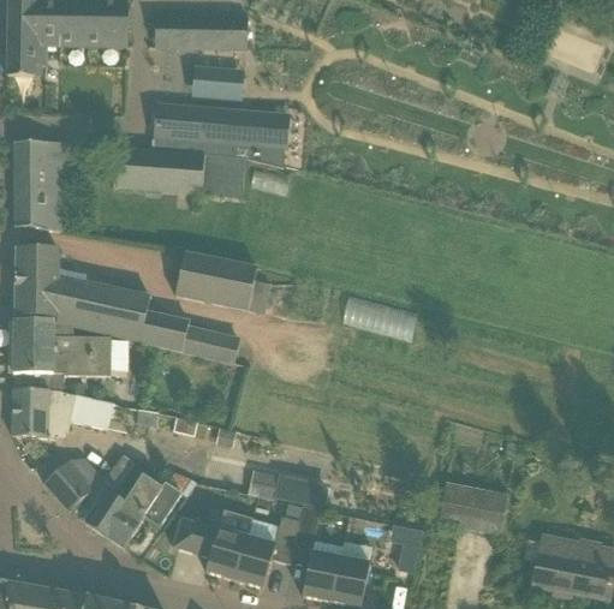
[(34,27),(34,43),(36,43),(59,45),(59,21),(59,0),(9,0),(9,3),(24,3),(24,27),(34,27)]
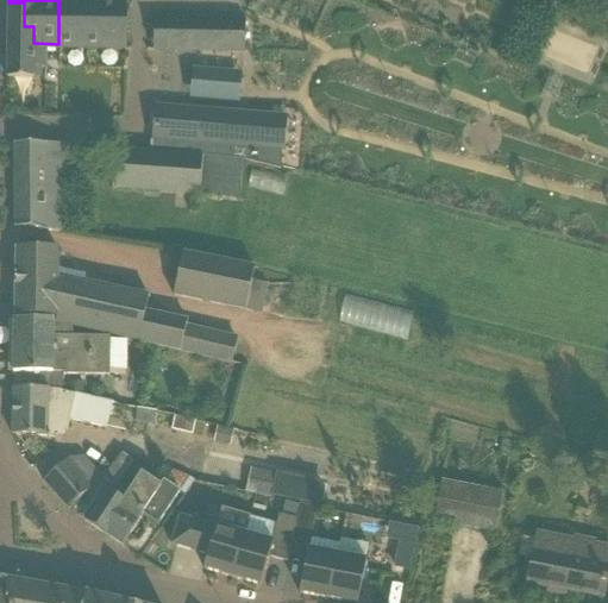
[(74,0),(74,22),(58,20),(58,44),(88,44),(89,22),(101,22),(101,0),(74,0)]
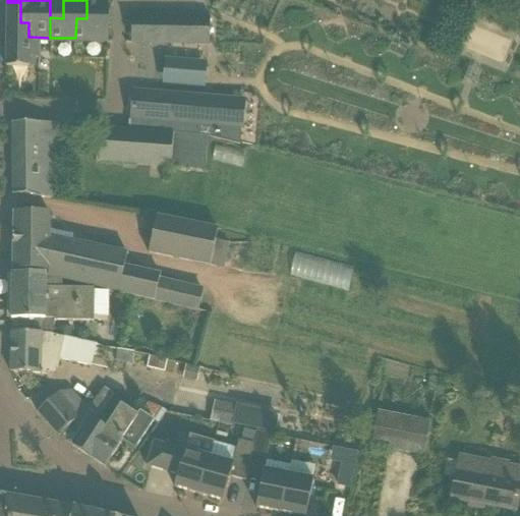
[(75,38),(107,39),(108,0),(87,0),(87,18),(76,18),(75,38)]
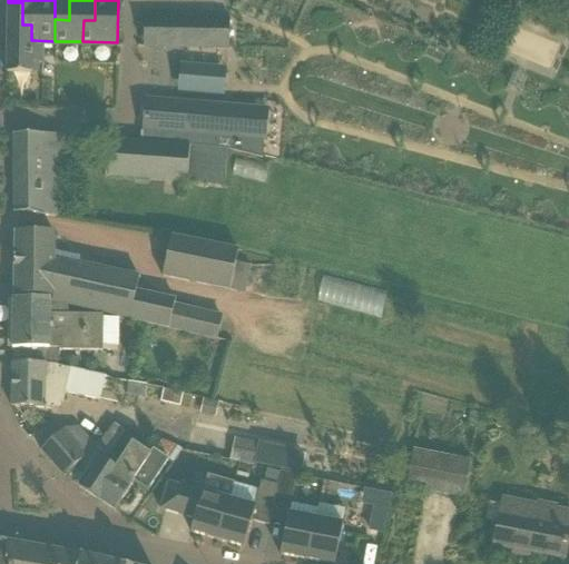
[(31,70),(33,40),(31,40),(31,25),(22,25),(22,2),(8,2),(6,69),(31,70)]
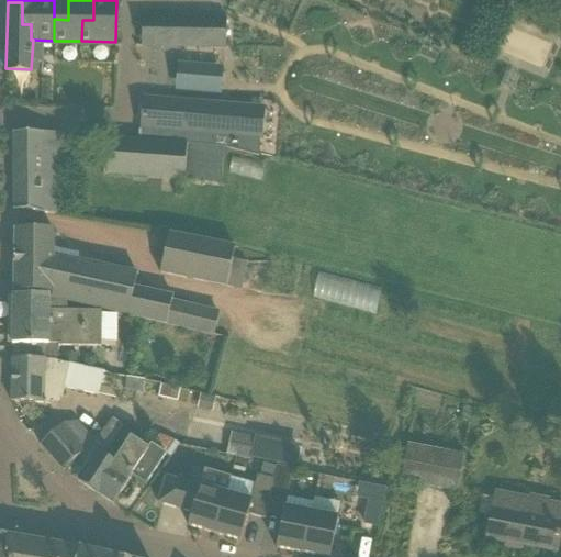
[(156,13),(141,12),(141,42),(155,42),(156,13)]
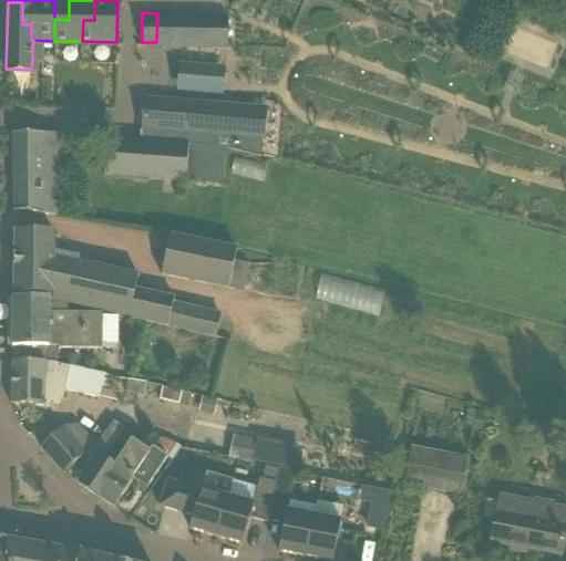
[(156,42),(171,43),(171,13),(157,13),(156,42)]
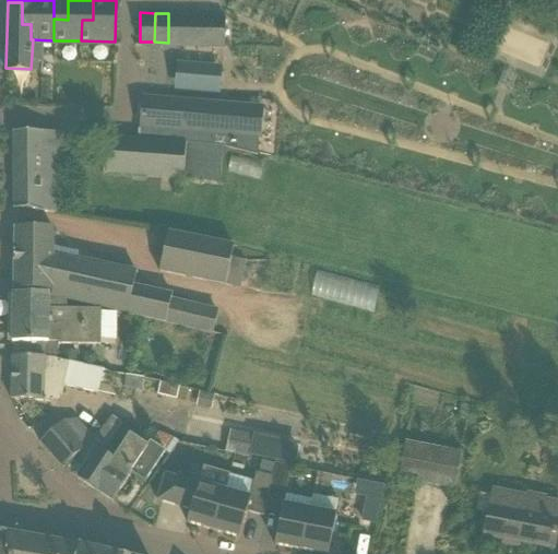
[(181,43),(182,13),(168,13),(168,43),(181,43)]
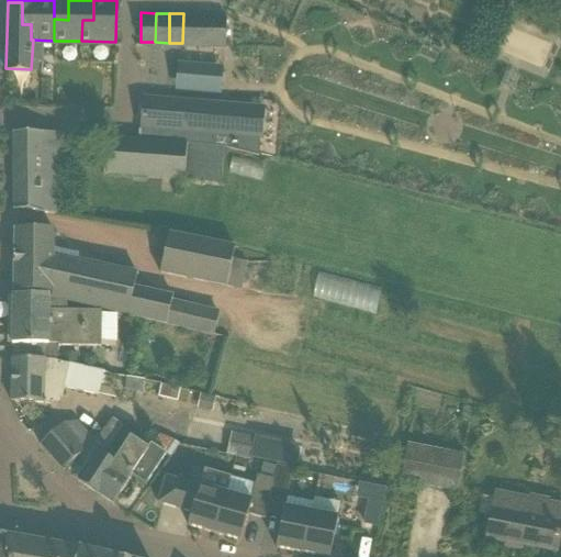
[(197,43),(198,13),(183,13),(182,43),(186,43),(197,43)]
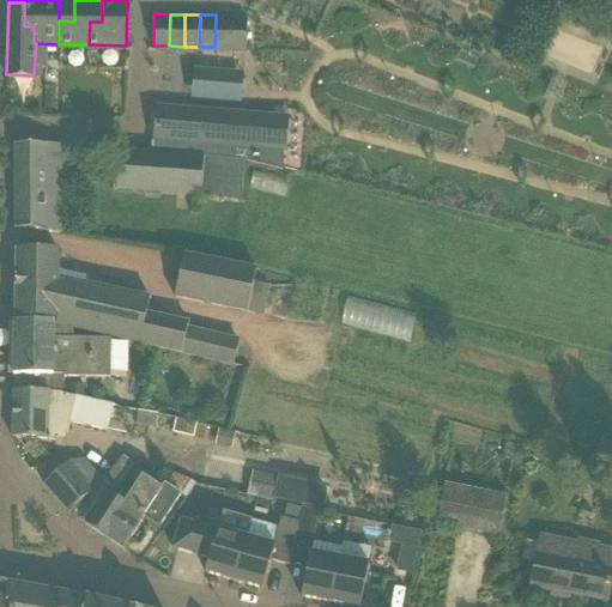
[(246,48),(246,14),(216,14),(214,47),(246,48)]
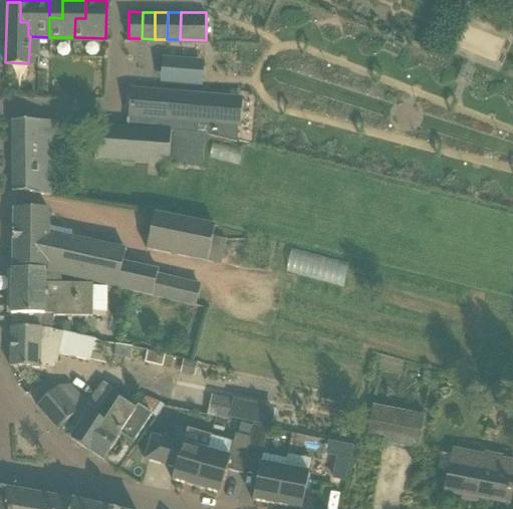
[(127,119),(126,124),(170,129),(205,132),(236,140),(237,119),(219,117),(185,115),(187,91),(166,89),(148,88),(130,86),(127,119)]
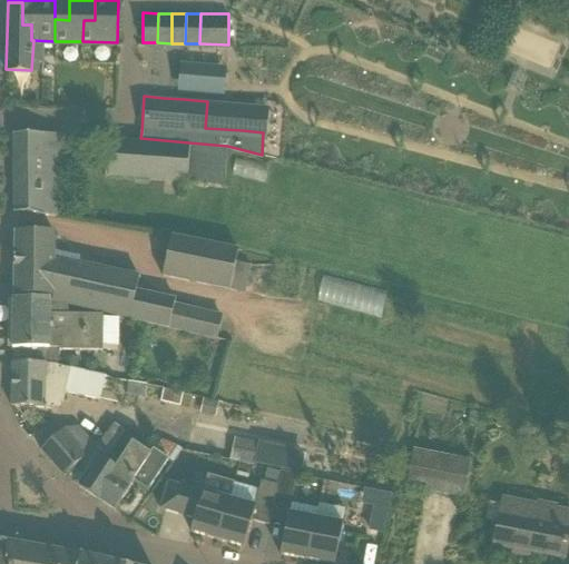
[(66,131),(56,130),(12,130),(13,209),(16,209),(16,211),(18,211),(18,209),(58,213),(58,168),(66,168),(66,131)]
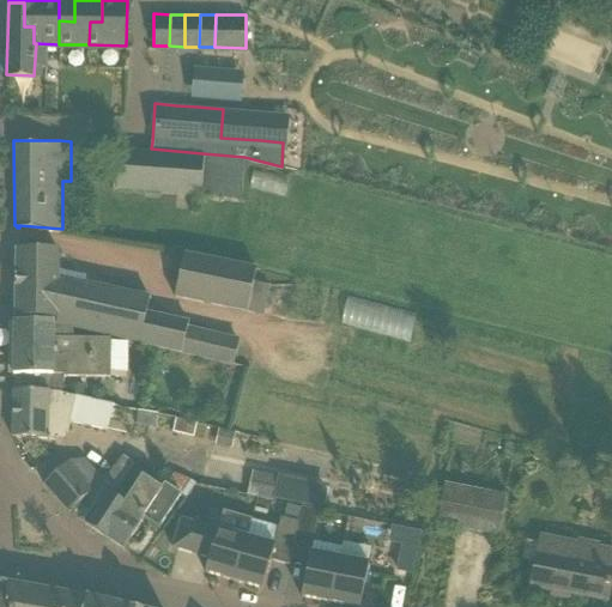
[(200,192),(203,153),(151,149),(115,146),(113,184),(200,192)]
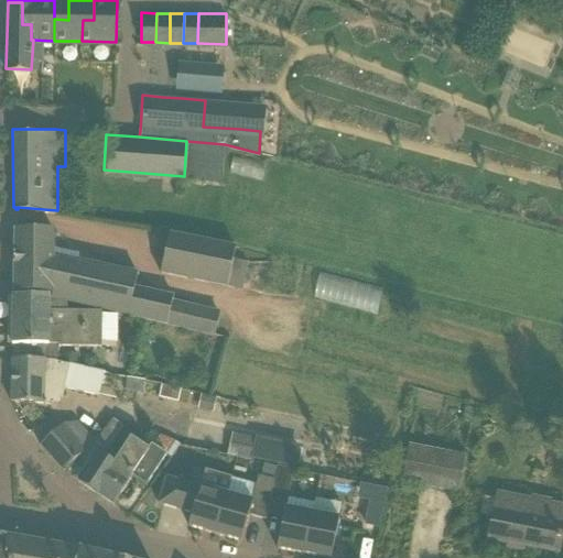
[(53,253),(53,227),(18,227),(17,223),(15,225),(14,227),(12,226),(12,288),(12,292),(67,301),(67,295),(168,317),(166,321),(213,332),(219,307),(172,297),(173,293),(134,284),(137,272),(53,253)]
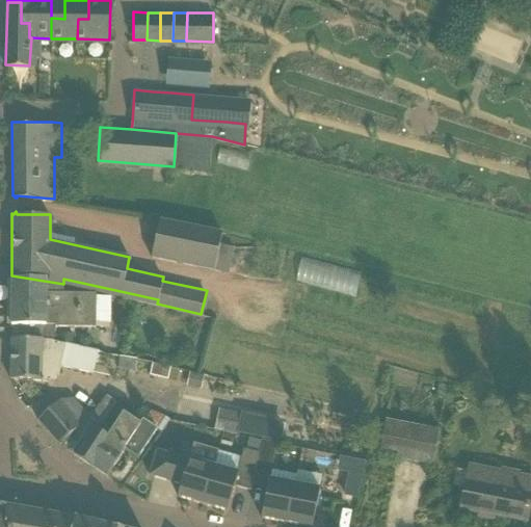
[(223,230),(160,216),(151,255),(213,268),(229,270),(234,244),(222,241),(223,230)]
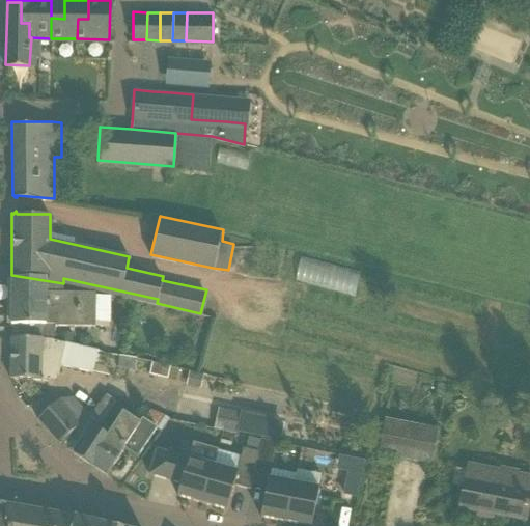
[(294,275),(353,293),(360,270),(300,251),(294,275)]
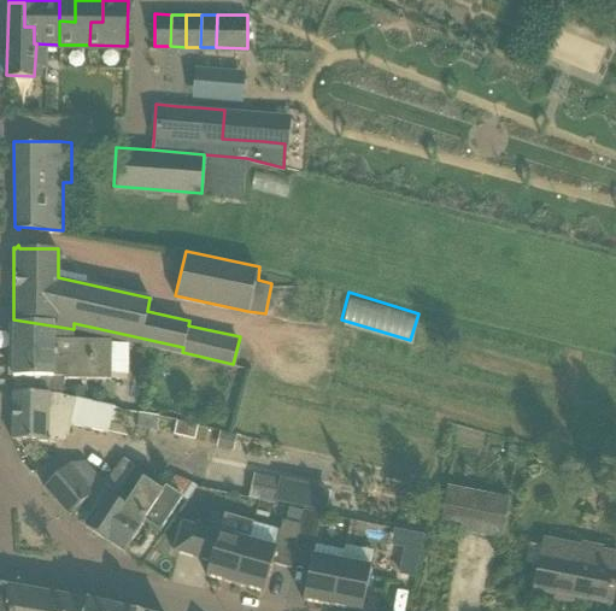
[(74,329),(13,319),(13,325),(12,374),(15,374),(15,382),(63,385),(64,375),(111,376),(111,362),(111,347),(111,341),(74,340),(74,329)]
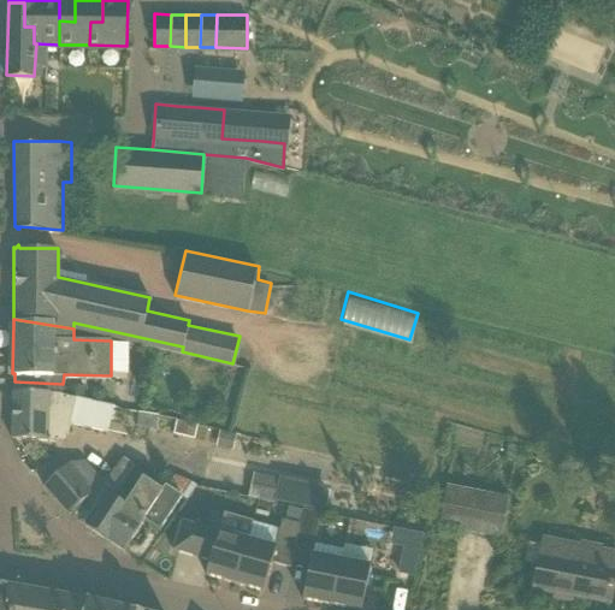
[(81,394),(83,384),(69,380),(67,391),(81,394)]
